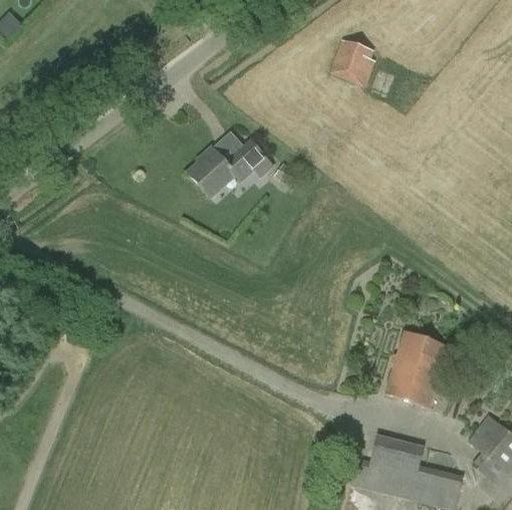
[(12,9),(0,20),(0,26),(7,34),(22,19),(12,9)]
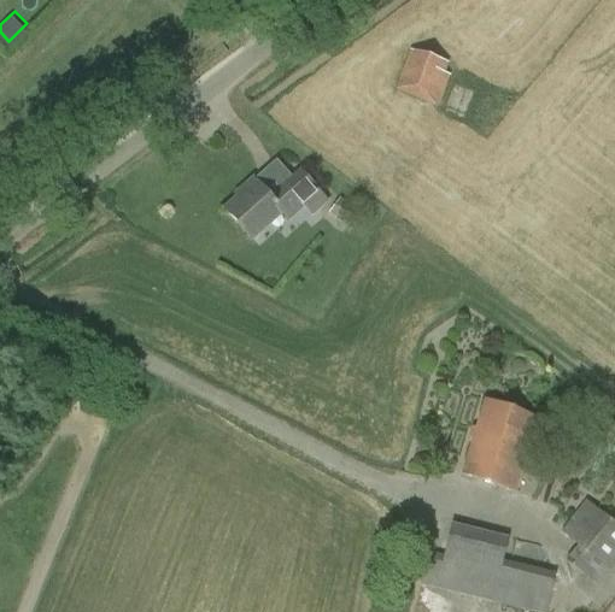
[(450,59),(411,47),(397,87),(440,101),(452,72),(446,70),(450,59)]
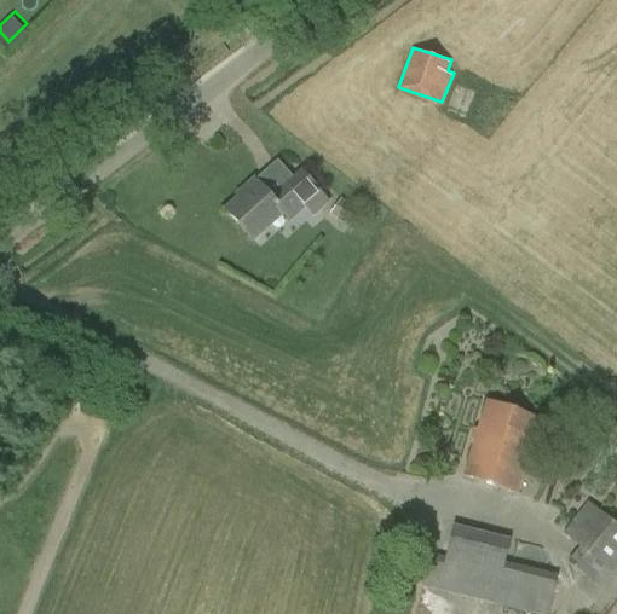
[(303,166),(271,192),(258,178),(244,191),(247,193),(229,210),(252,236),(281,209),(289,219),(324,190),(303,166)]
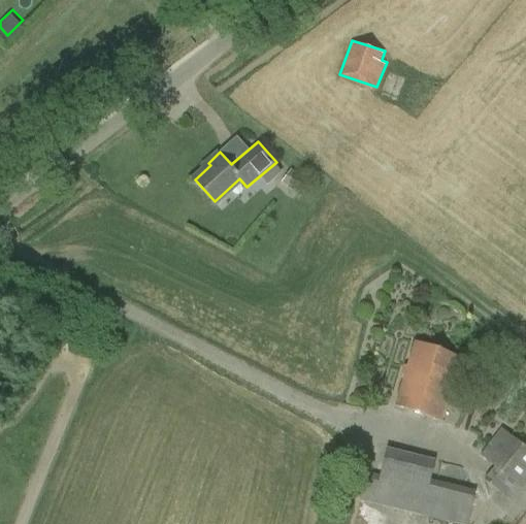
[(396,403),(441,419),(462,356),(416,340),(396,403)]
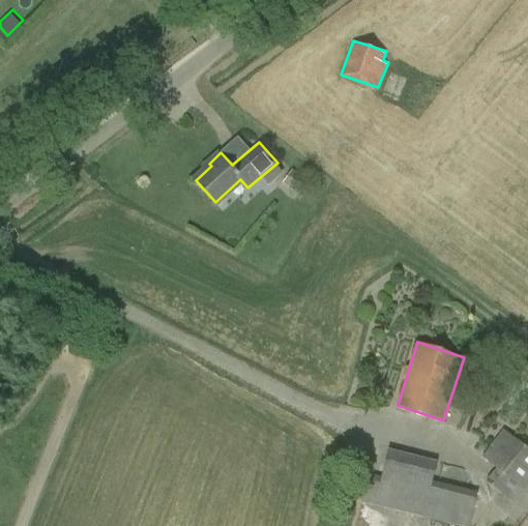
[(487,479),(515,501),(527,484),(527,444),(504,427),(481,455),(497,466),(487,479)]
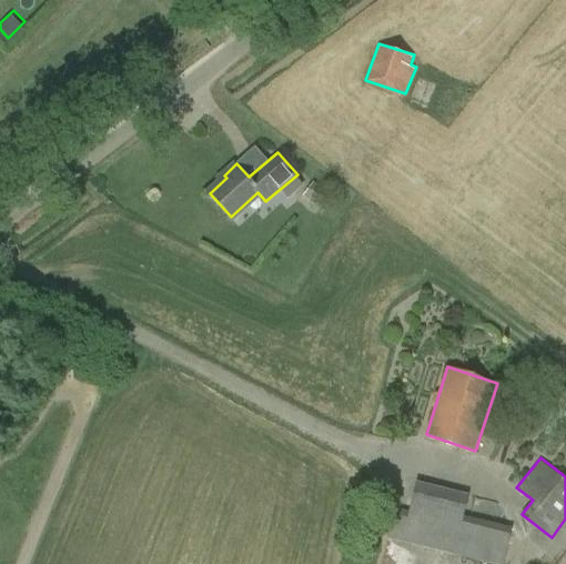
[(415,480),(408,509),(395,504),(387,535),(504,563),(513,525),(464,513),(470,492),(415,480)]
